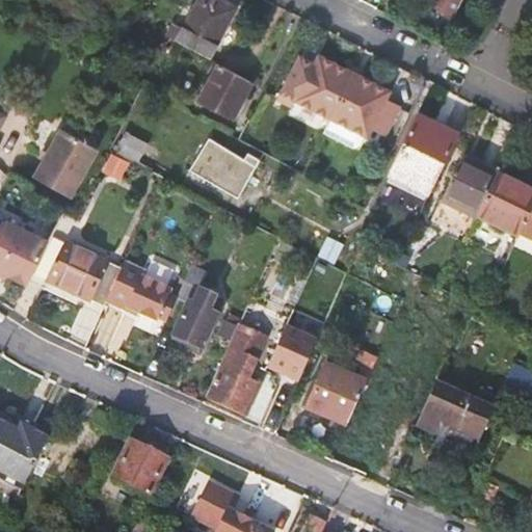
[(171,22),(165,33),(207,56),(233,7),(219,0),(194,0),(180,27),(171,22)]
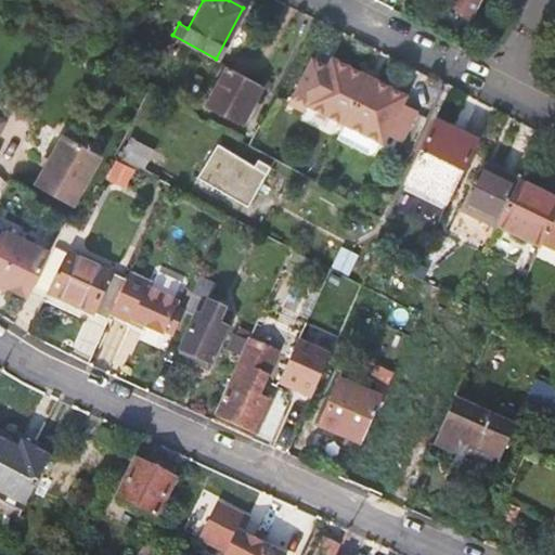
[(449,0),(447,5),(472,20),(480,0),(449,0)]
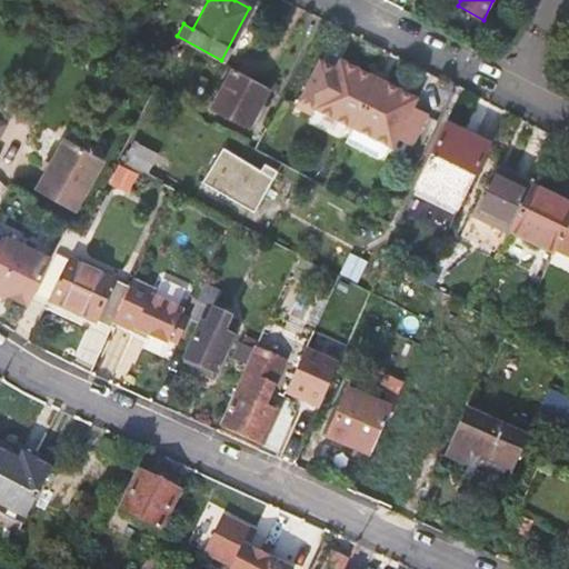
[(375,79),(367,76),(337,60),(332,69),(317,61),(300,90),(316,98),(311,107),(349,126),(388,147),(393,137),(409,145),(425,113),(410,106),(413,97),(382,83),(375,79)]
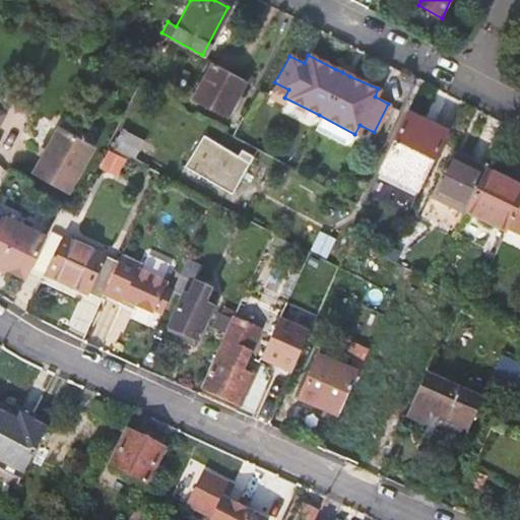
[(244,79),(211,61),(192,96),(225,114),(244,79)]
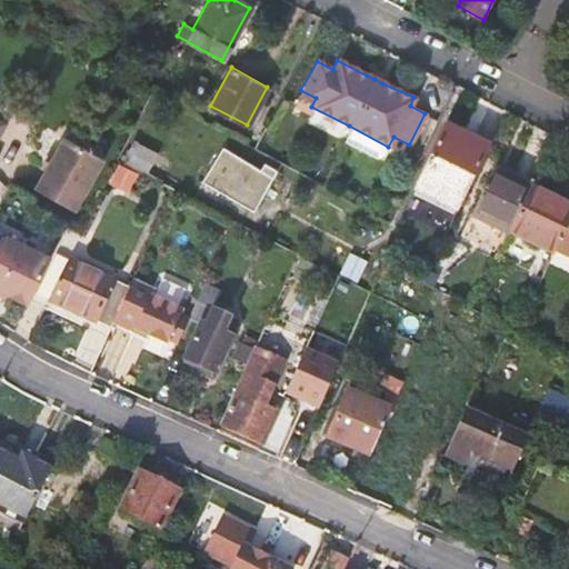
[(375,79),(377,75),(369,70),(367,76),(375,79)]
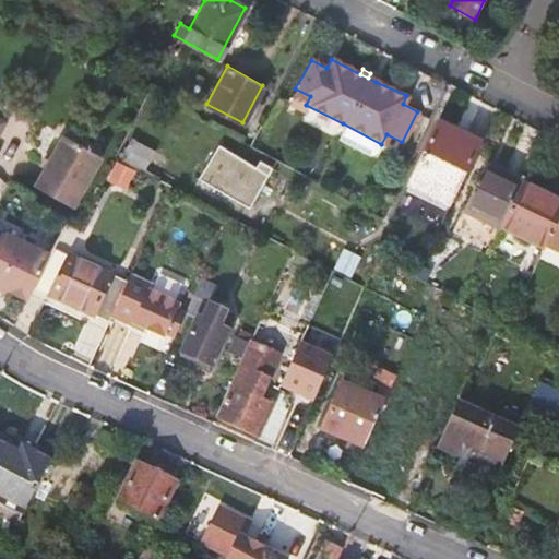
[(368,78),(376,82),(379,76),(370,73),(368,78)]
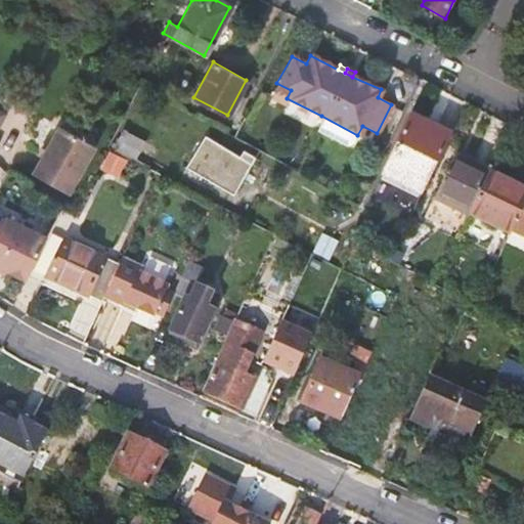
[(418,197),(448,134),(411,116),(381,179),(418,197)]
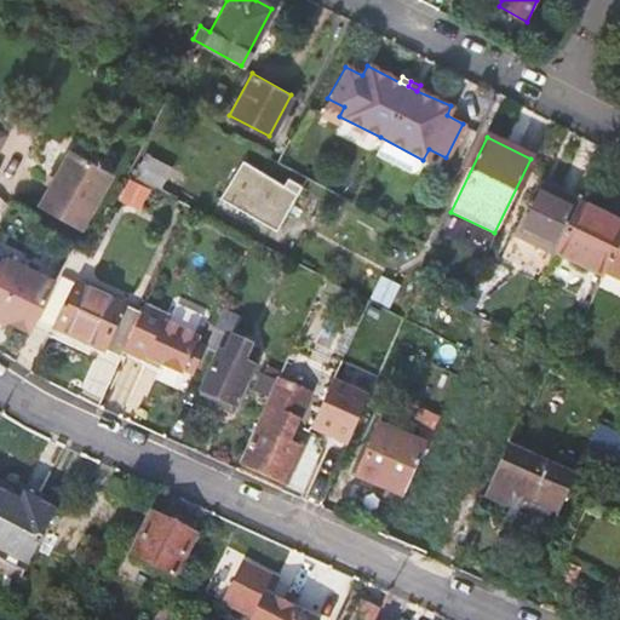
[(420,159),(380,138),(373,155),(407,173),(414,171),(420,159)]
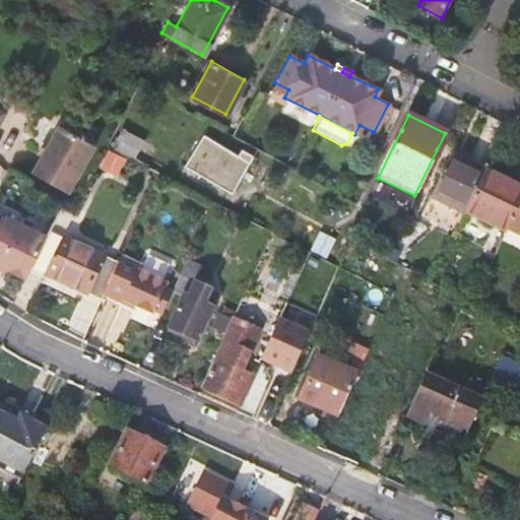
[(93,145),(57,125),(30,173),(67,192),(93,145)]
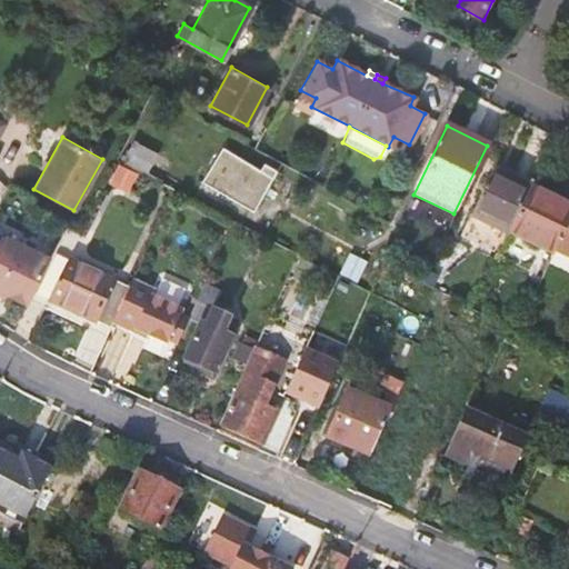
[(139,171),(145,175),(156,155),(135,143),(125,163),(139,171)]
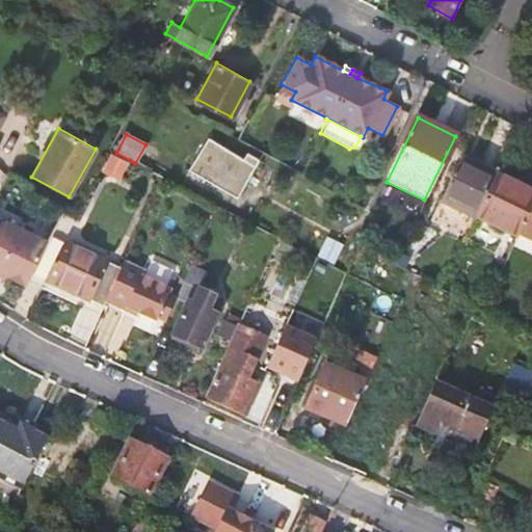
[(218,144),(206,137),(187,170),(235,196),(257,160),(220,138),(218,144)]
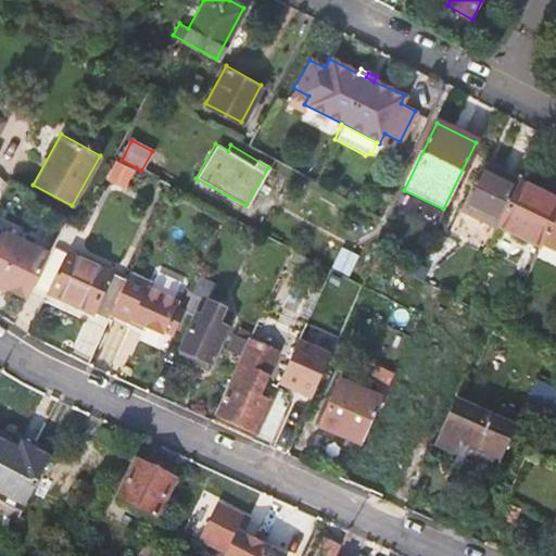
[(495,227),(517,182),(480,165),(449,229),(485,247),(495,227)]
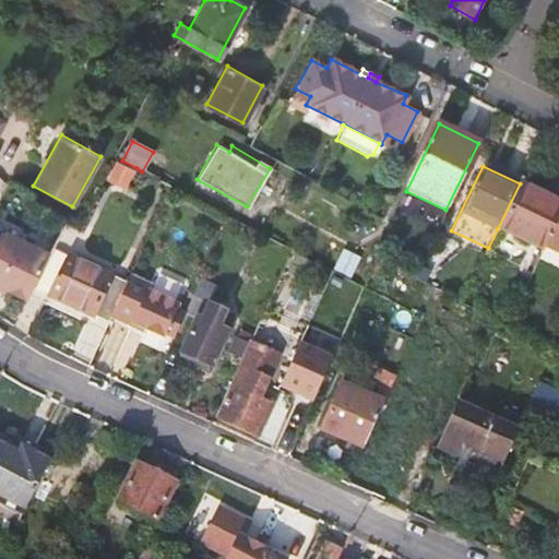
[(543,248),(558,214),(558,201),(520,183),(498,228),(542,250),(543,248)]
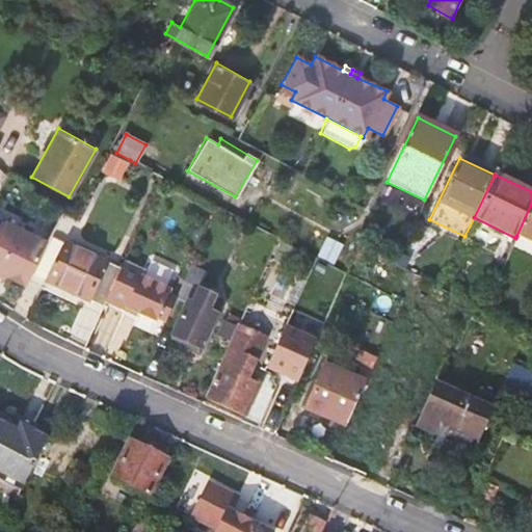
[(531,204),(516,236),(531,243),(531,204)]
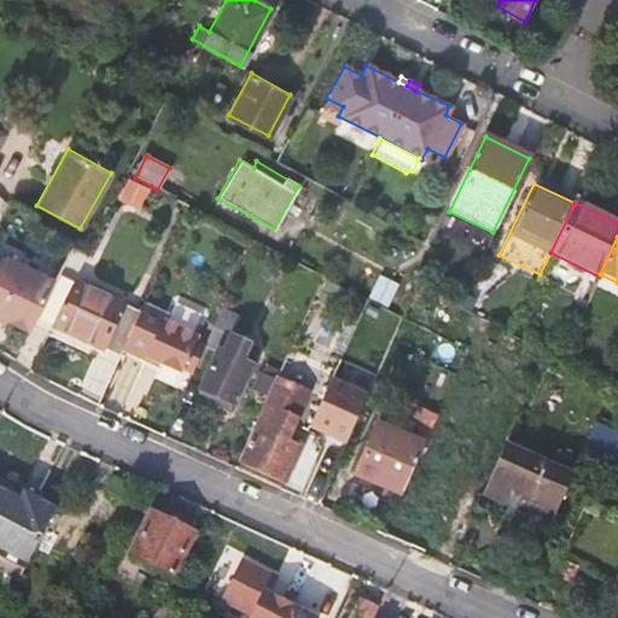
[(0,314),(6,318),(28,328),(54,278),(6,252),(3,260),(0,258),(0,314)]
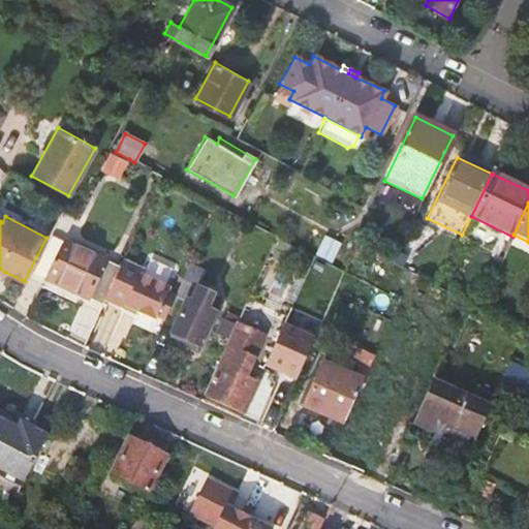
[(62,241),(44,278),(102,305),(103,302),(119,268),(62,241)]
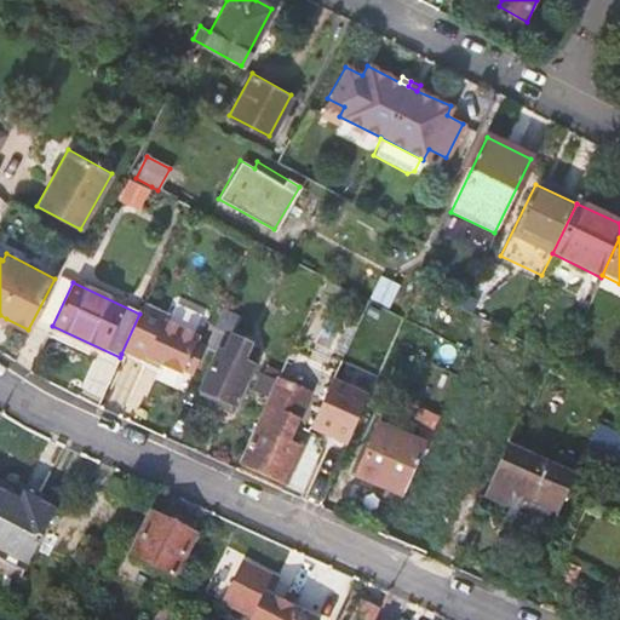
[(139,314),(121,354),(145,363),(147,360),(159,366),(181,375),(183,371),(196,342),(199,334),(164,319),(166,314),(144,304),(139,314)]
